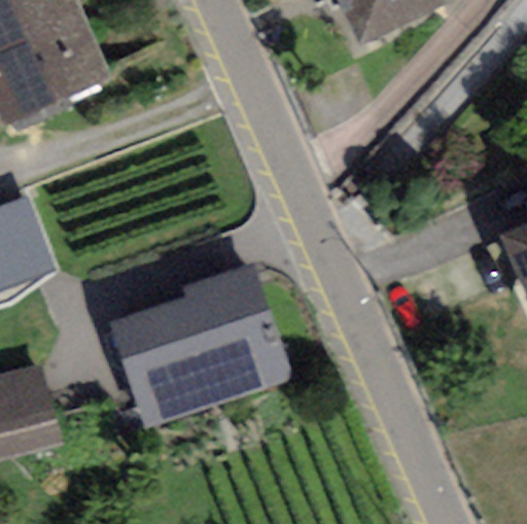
[(108,73),(72,0),(0,0),(0,100),(9,119),(108,73)]
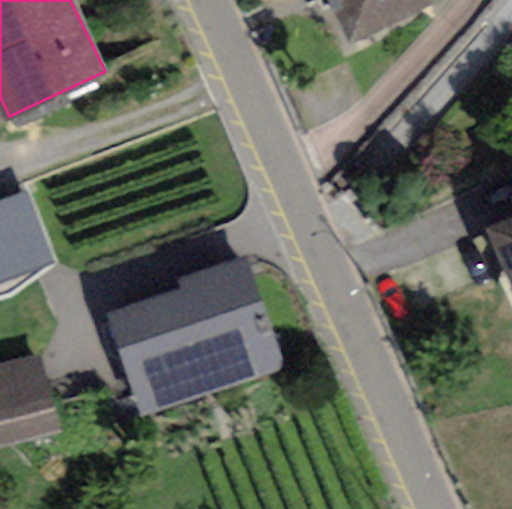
[(331,0),(348,36),(425,0),(331,0)]
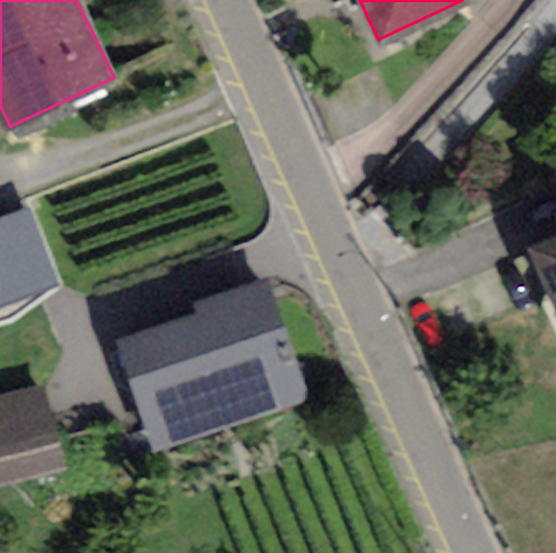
[(0,310),(52,291),(21,210),(0,217),(0,310)]
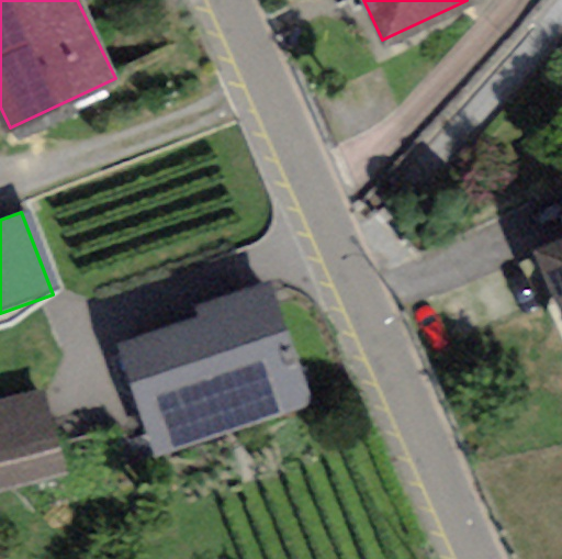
[(561,228),(535,241),(561,302),(561,228)]
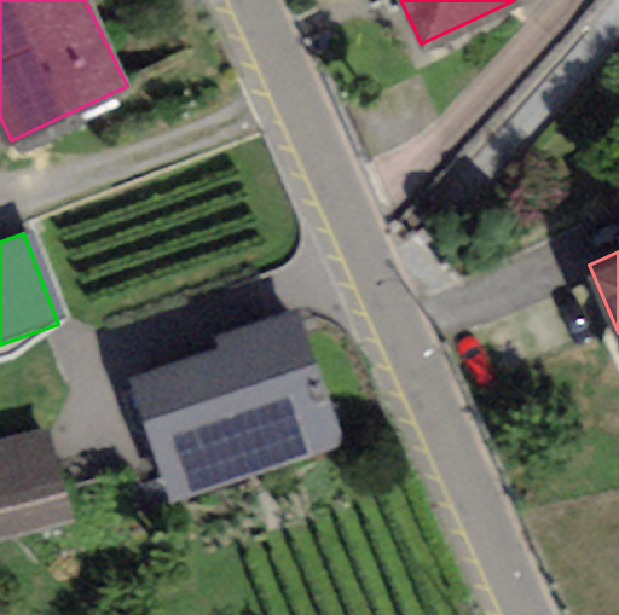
[(215,346),(126,376),(169,504),(346,445),(299,305),(212,334),(215,346)]
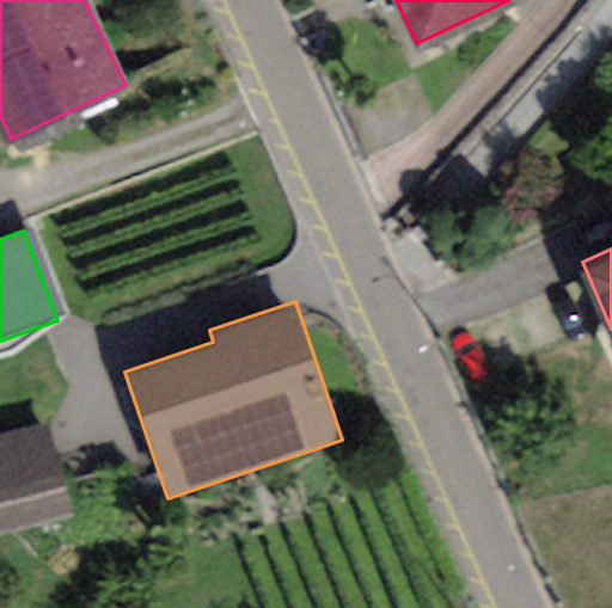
[(46,424),(0,435),(0,529),(68,513),(46,424)]
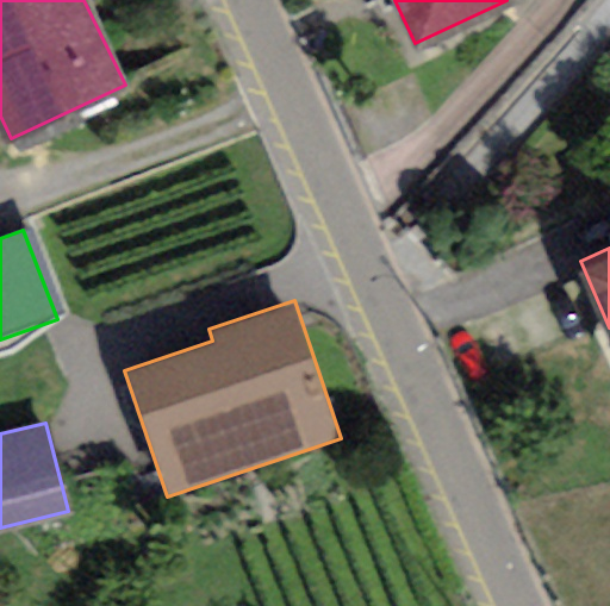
All buildings are outlined.
